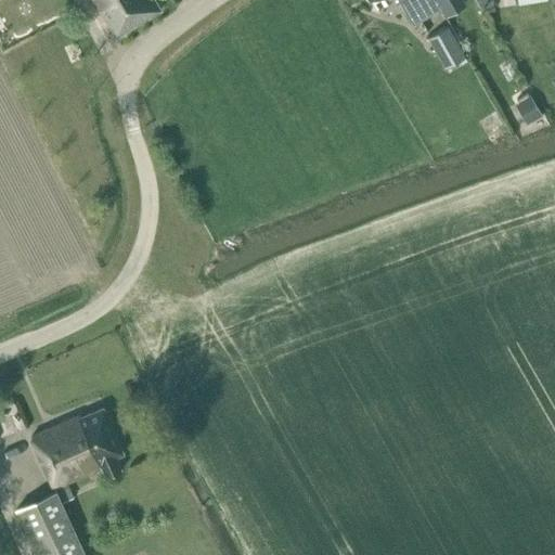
[(93,0),(115,36),(160,10),(154,0),(93,0)]
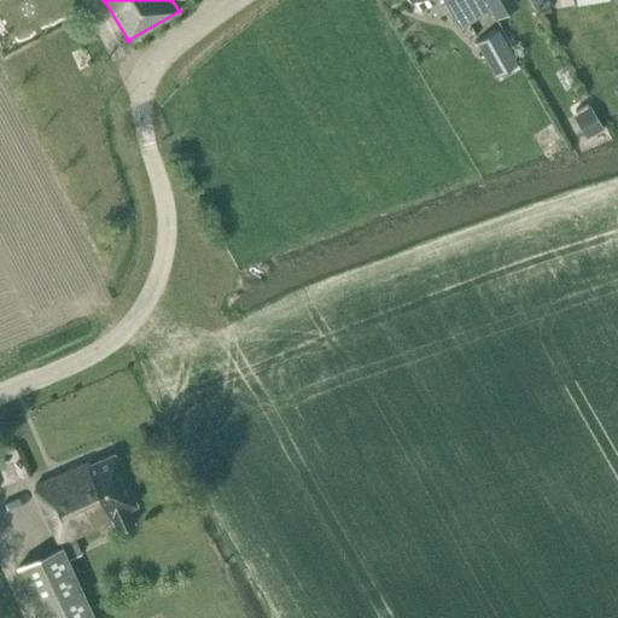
[(489,9),(484,0),(444,0),(460,27),(489,9)]
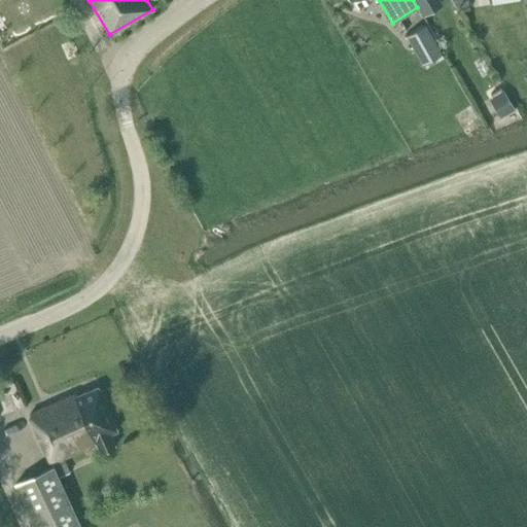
[(406,36),(422,65),(442,54),(438,48),(441,46),(427,23),(422,26),(420,24),(412,29),(413,31),(406,36)]
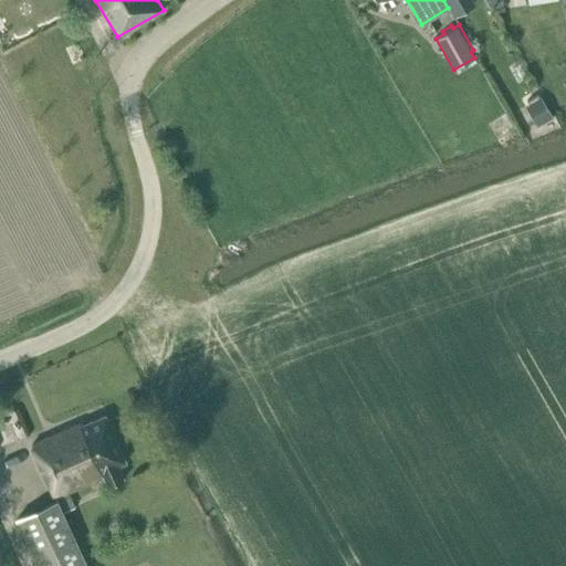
[(553,116),(541,96),(524,106),(537,126),(553,116)]
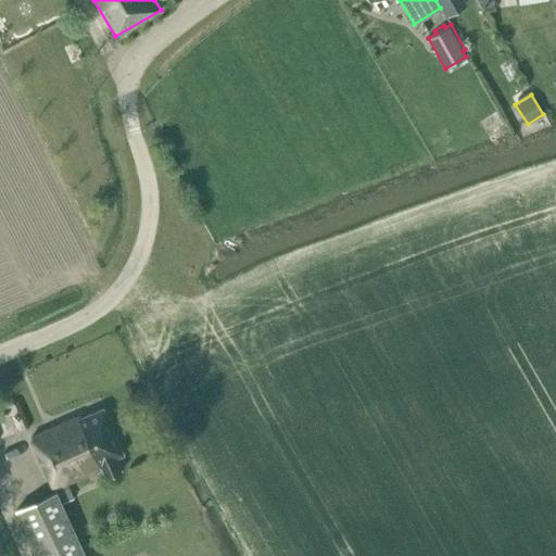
[(52,488),(53,488),(65,481),(101,466),(106,477),(121,470),(115,457),(123,454),(102,408),(80,418),(79,416),(30,438),(52,488)]
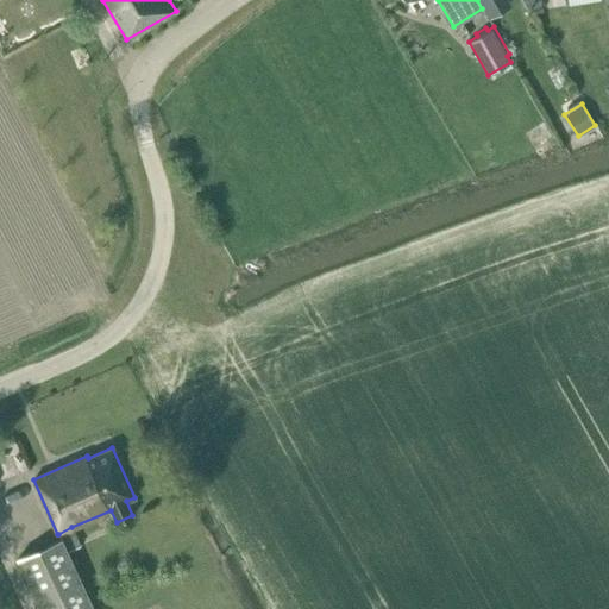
[(93,608),(67,551),(80,545),(71,527),(58,534),(61,538),(17,558),(41,608),(93,608)]
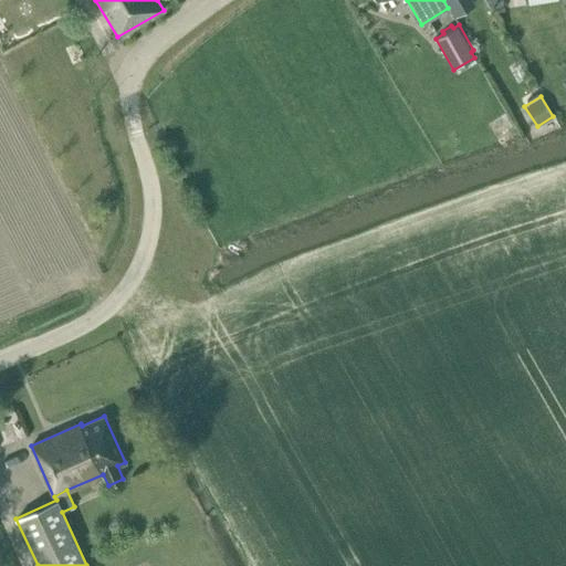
All buildings are outlined.
